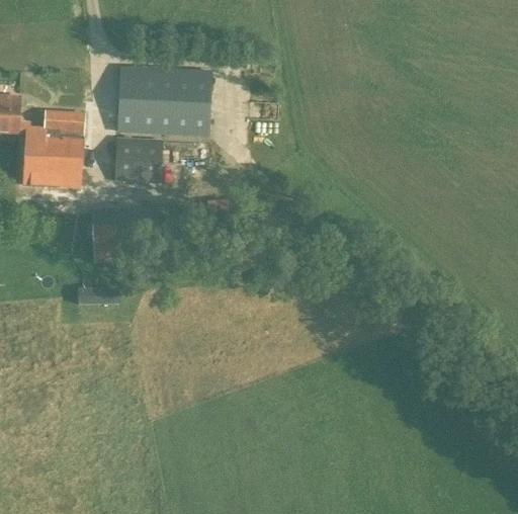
[(117,131),(208,135),(211,68),(120,64),(117,131)]
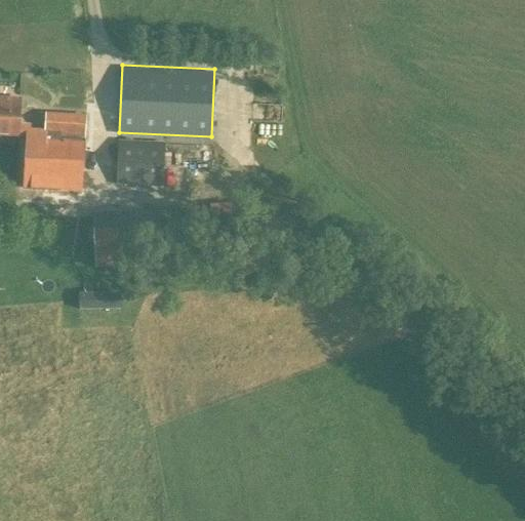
[(0,101),(0,130),(27,132),(24,184),(49,185),(75,186),(81,187),(85,113),(46,111),(45,128),(30,127),(30,122),(18,121),(19,96),(2,95),(1,101),(0,101)]
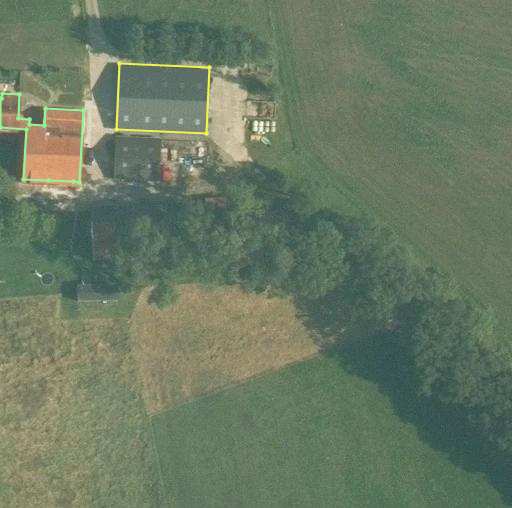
[(278,113),(277,98),(250,99),(251,114),(278,113)]
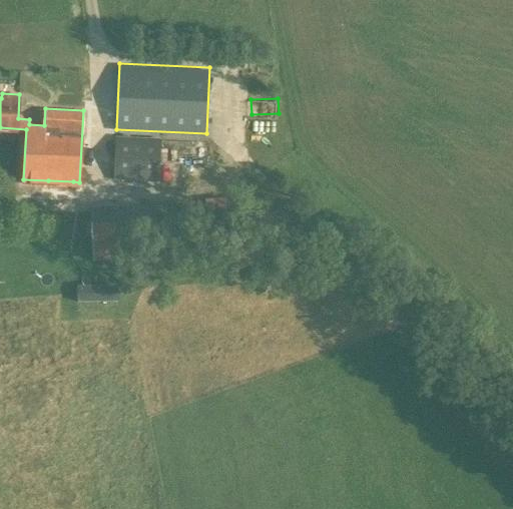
[(160,135),(115,134),(114,178),(158,179),(160,135)]
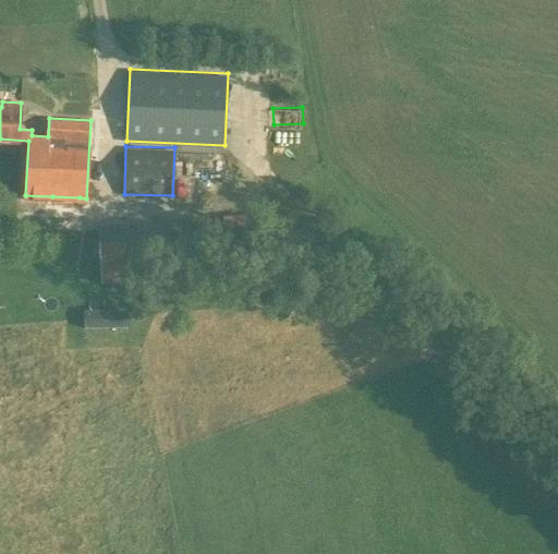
[(144,220),(99,224),(101,280),(109,280),(109,288),(141,287),(141,278),(147,278),(146,251),(169,251),(169,220),(144,221),(144,220)]
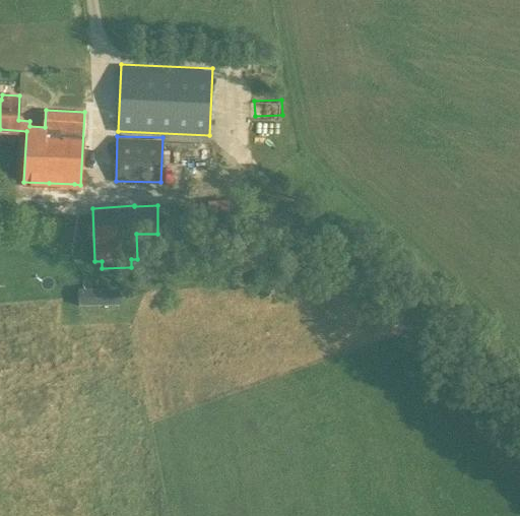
[(120,277),(79,279),(79,292),(120,289),(120,277)]
